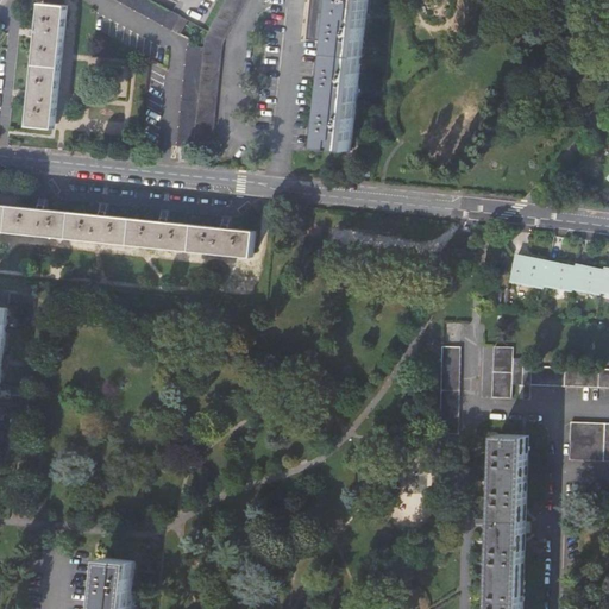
[(115,0),(174,30),(181,17),(174,12),(163,7),(150,0),(115,0)]
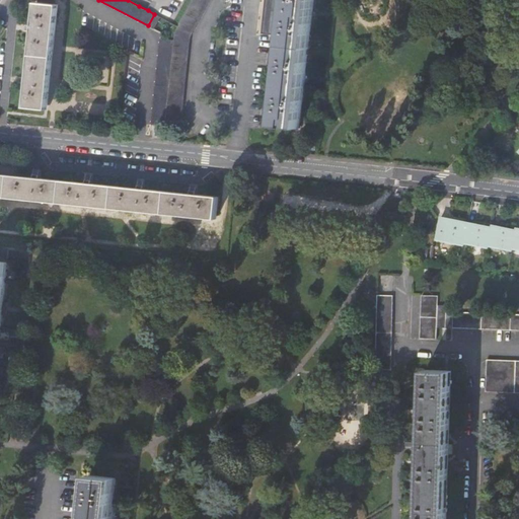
[(191,35),(209,0),(193,0),(178,26),(175,32),(174,41),(169,127),(180,128),(181,121),(181,120),(191,35)]
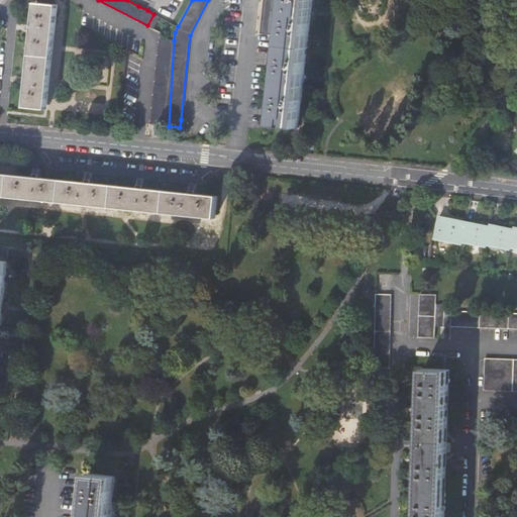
[(264,0),(264,4),(286,6),(285,12),(274,125),(299,128),(311,0),(264,0)]
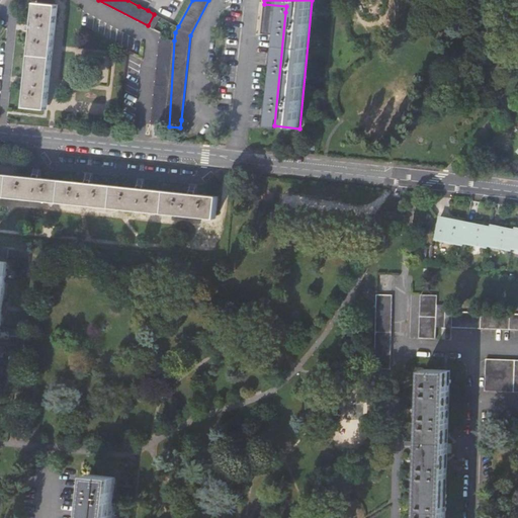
[(59,5),(36,3),(24,108),(48,110),(59,5)]
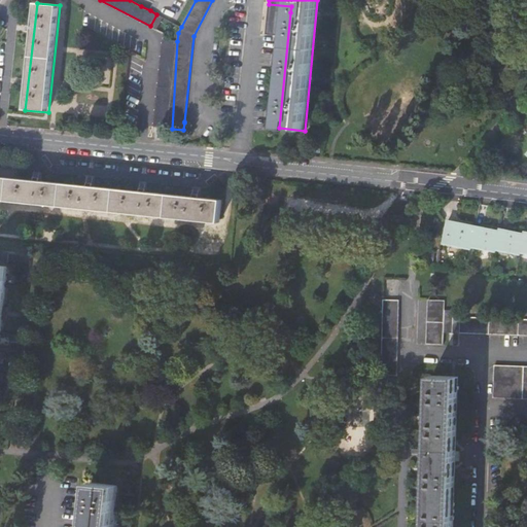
[(279,11),(290,12),(291,6),(269,4),(266,33),(276,35),(279,11)]
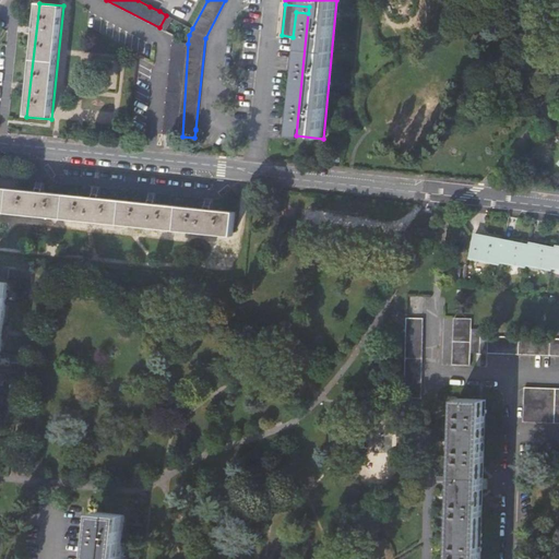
[(173,43),(164,134),(182,137),(188,44),(173,43)]
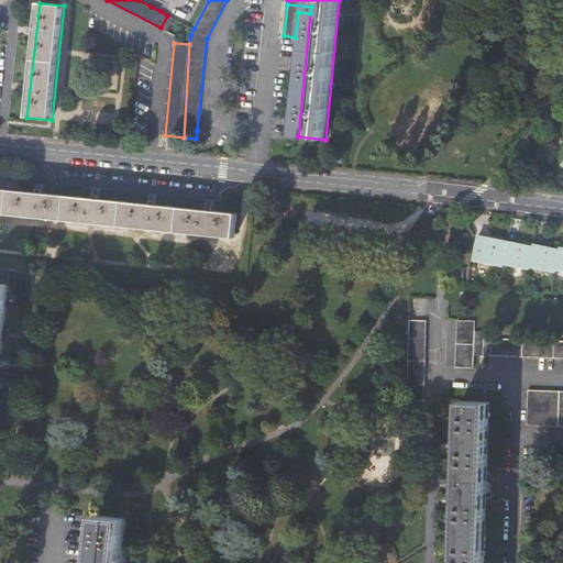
[(238,213),(0,189),(0,213),(234,239),(238,213)]
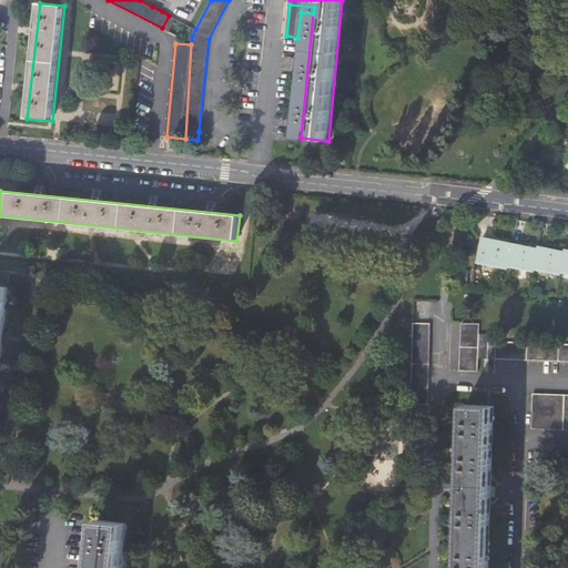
[(508,266),(513,243),(484,237),(478,263),(508,269),(508,266)]
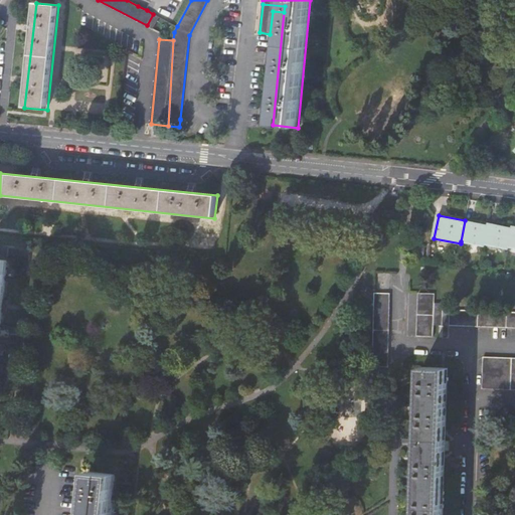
[(465,220),(461,241),(485,245),(486,244),(489,225),(465,220)]
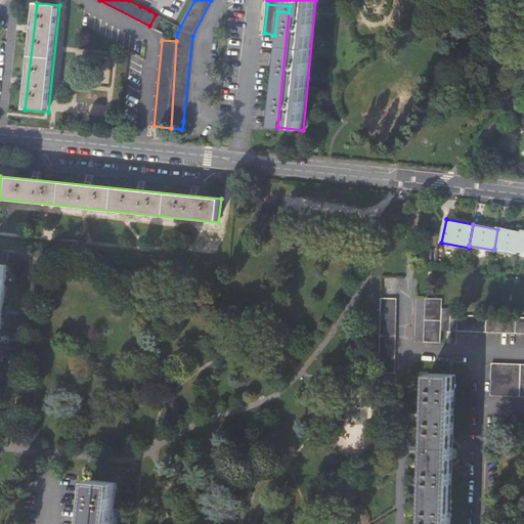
[(497,229),(494,249),(518,253),(518,252),(522,232),(497,228),(497,229)]
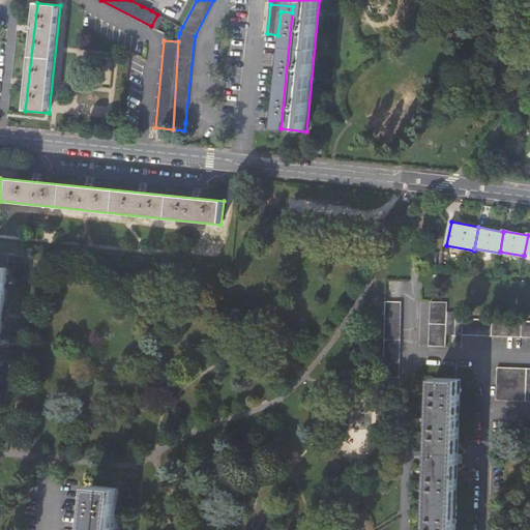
[(0,336),(2,318),(4,319),(5,314),(3,314),(9,257),(0,256),(0,336)]
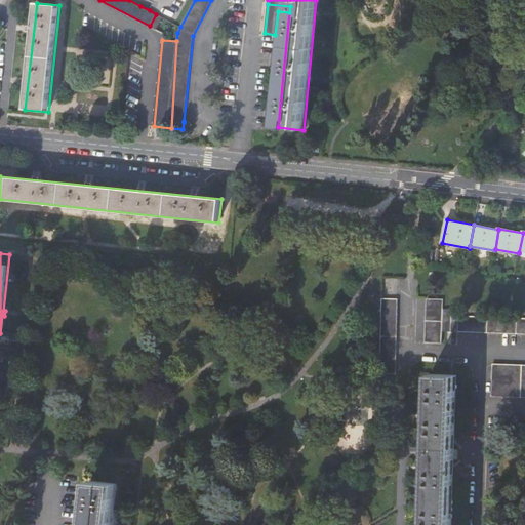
[(396,373),(396,367),(398,307),(399,298),(397,298),(381,297),(380,373),(384,373),(396,373)]
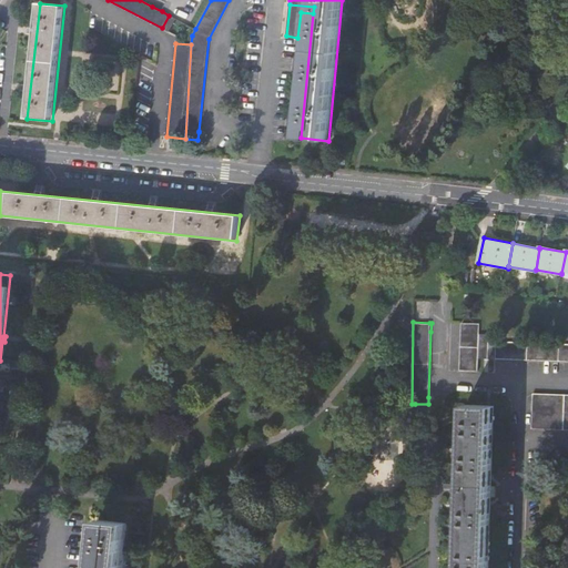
[(479,358),(480,333),(480,324),(463,323),(462,372),(478,372),(479,358)]
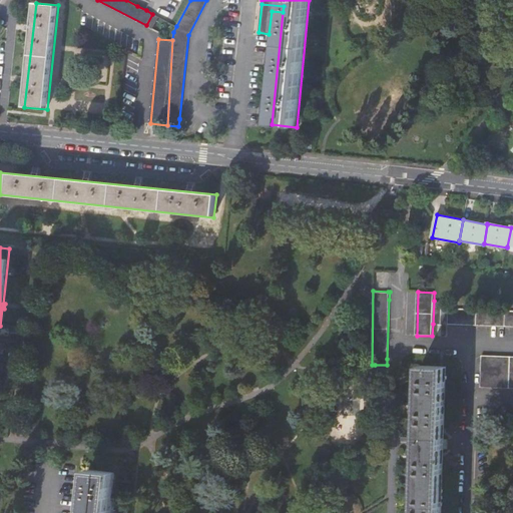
[(416,320),(417,298),(409,298),(408,320),(416,320)]
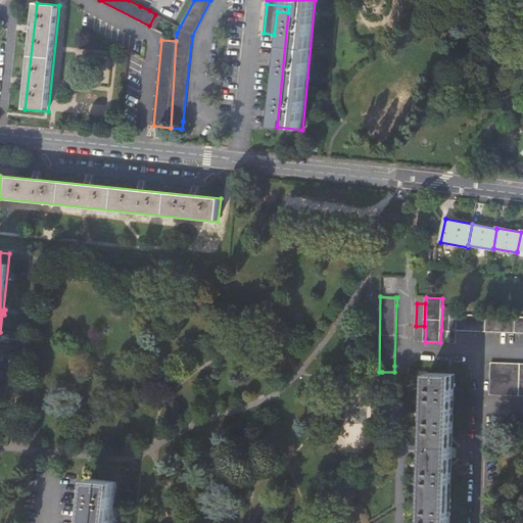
[(457,315),(458,307),(442,306),(441,330),(457,330),(457,315)]
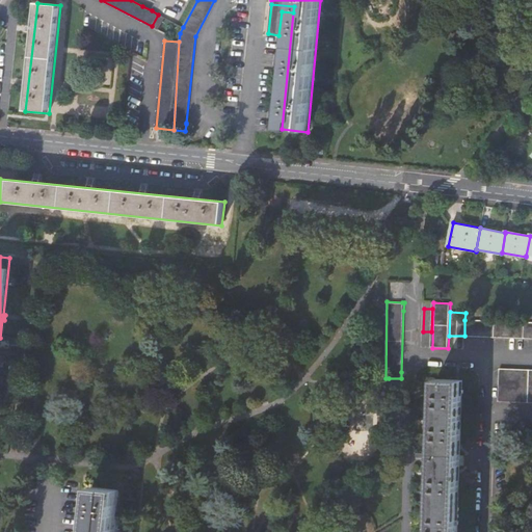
[(531,338),(531,322),(464,320),(464,336),(531,338)]
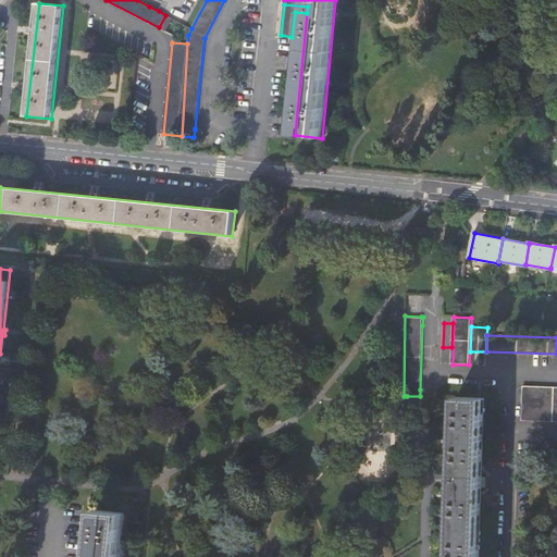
[(522,421),(556,421),(556,386),(523,386),(522,421)]
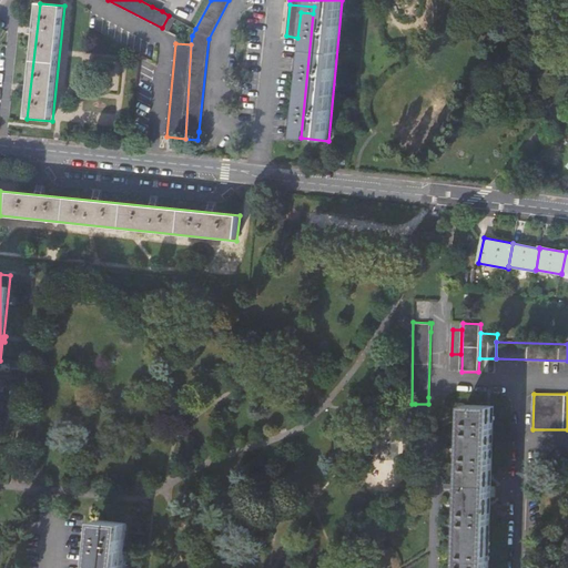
[(464,497),(460,567),(488,567),(495,407),(467,406),(464,485),(460,484),(460,497),(464,497)]
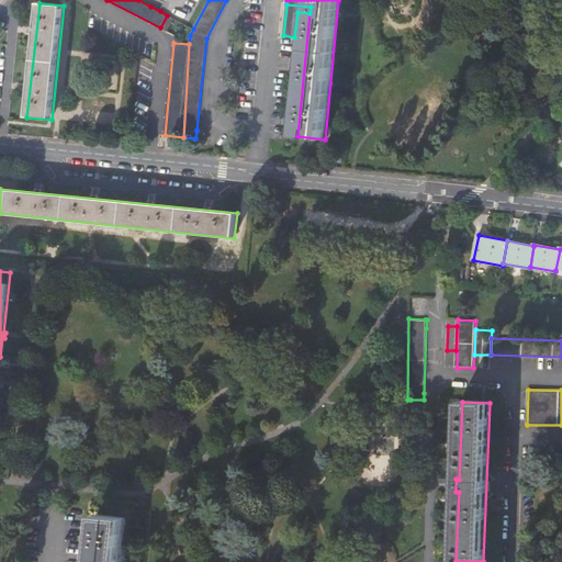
[(121,561),(125,519),(98,516),(92,561),(121,561)]
